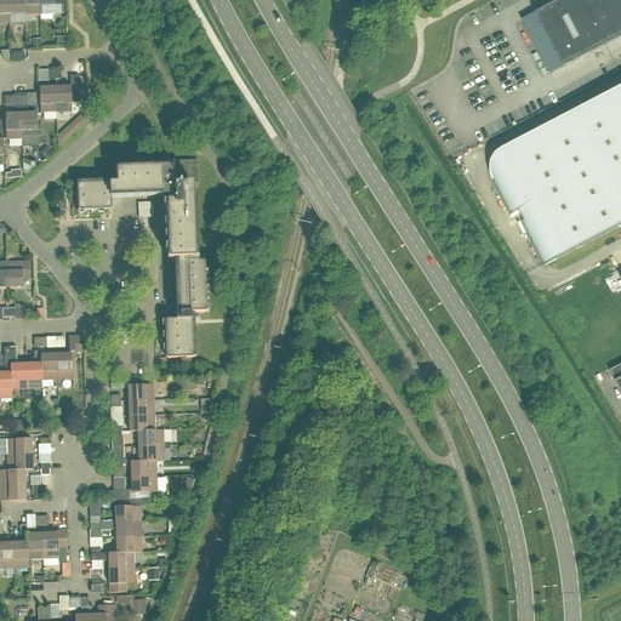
[(23,0),(9,0),(10,24),(26,23),(26,15),(24,15),(23,0)]
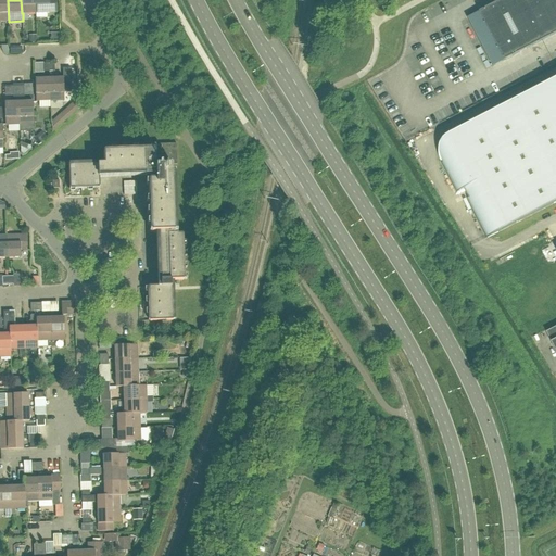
[(23,13),(36,13),(35,0),(21,0),(22,13),(23,13)]
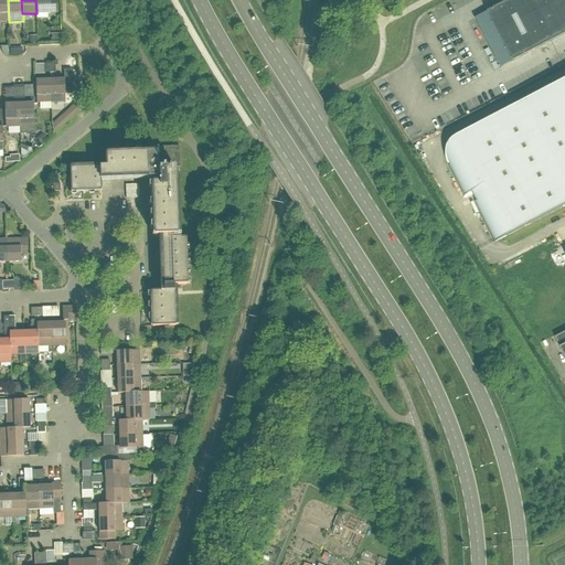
[(35,0),(36,13),(59,12),(57,0),(35,0)]
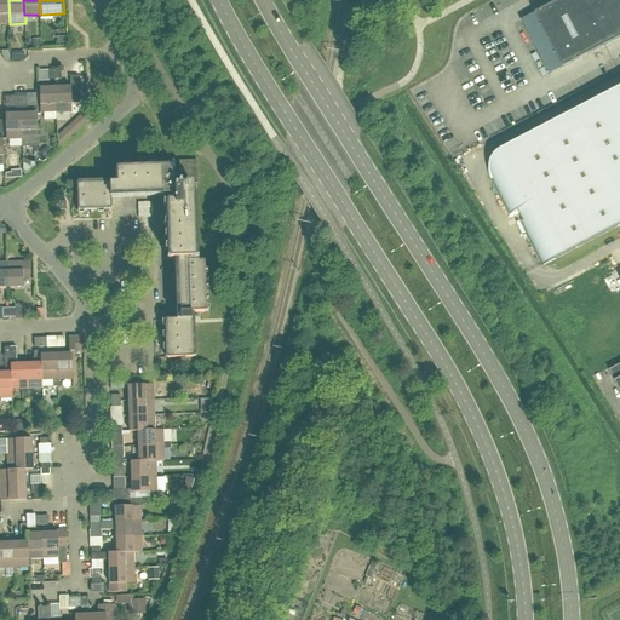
[(619,0),(561,0),(535,13),(563,68),(619,38),(619,0)]
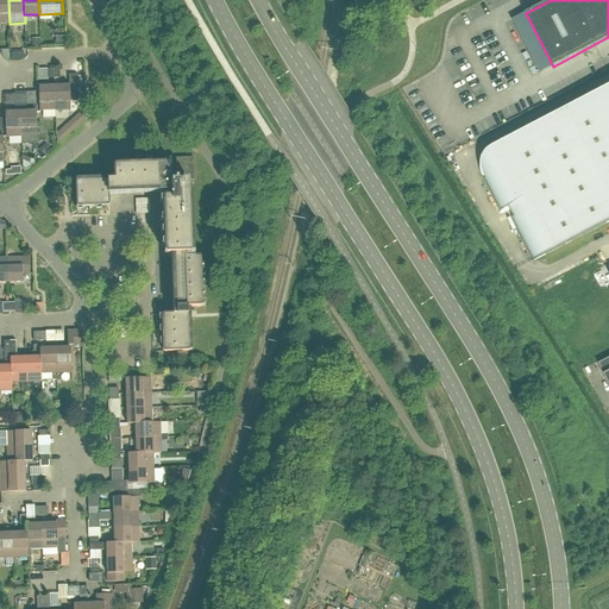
[(553,67),(526,13),(514,20),(541,73),(553,67)]
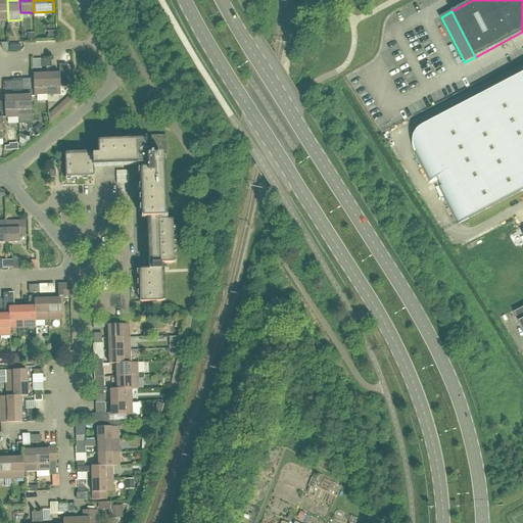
[(428,62),(436,59),(430,40),(422,42),(428,62)]
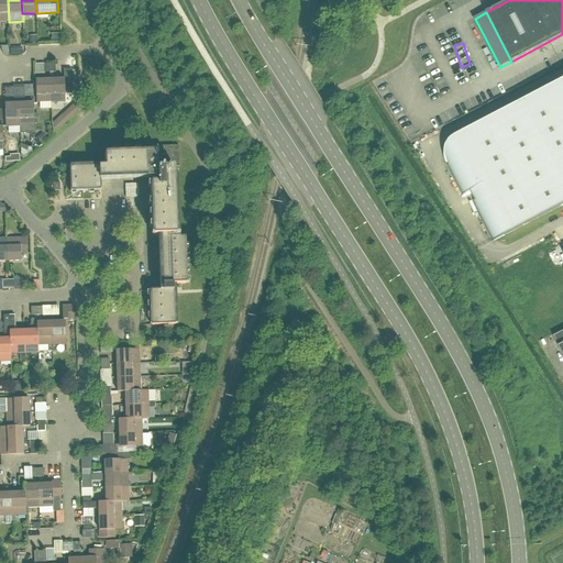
[(51,80),(51,102),(65,102),(65,95),(73,95),(73,81),(65,83),(64,79),(51,80)]
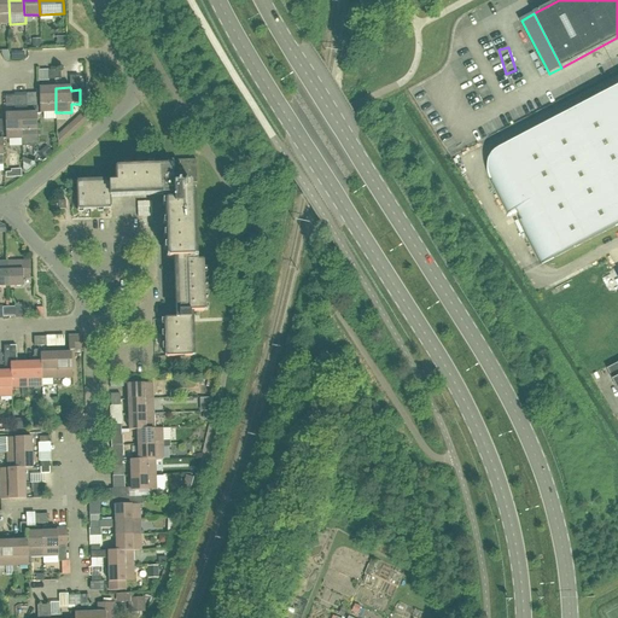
[(41,114),(56,112),(56,88),(40,88),(41,114)]
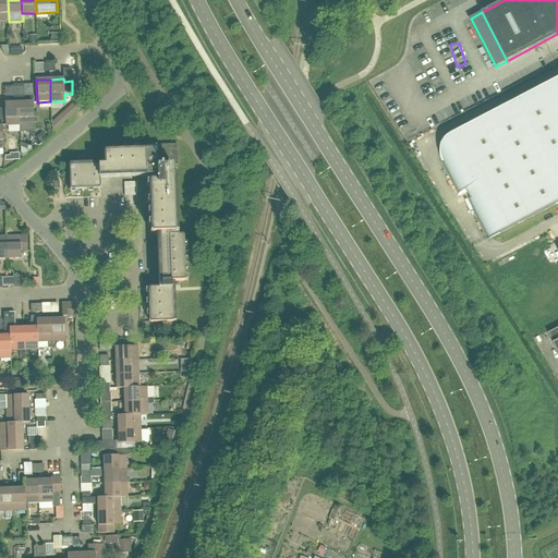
[(500,234),(557,204),(557,80),(451,135),(450,136),(448,137),(447,138),(446,140),(445,141),(444,142),(443,144),(441,145),(441,147),(441,148),(440,150),(440,152),(440,154),(440,156),(440,157),(441,159),(441,160),(443,162),(444,161),(460,194),(465,191),(490,239),(500,234)]
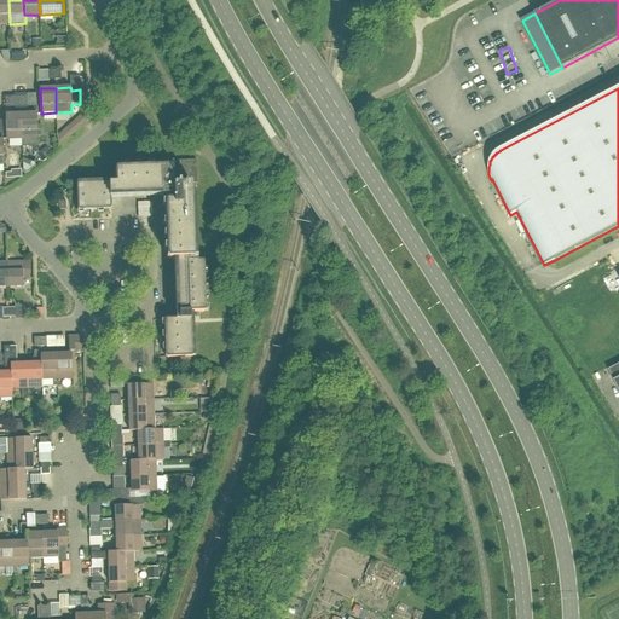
[(87,122),(87,111),(86,111),(67,129),(73,136),(81,128),(87,122)]
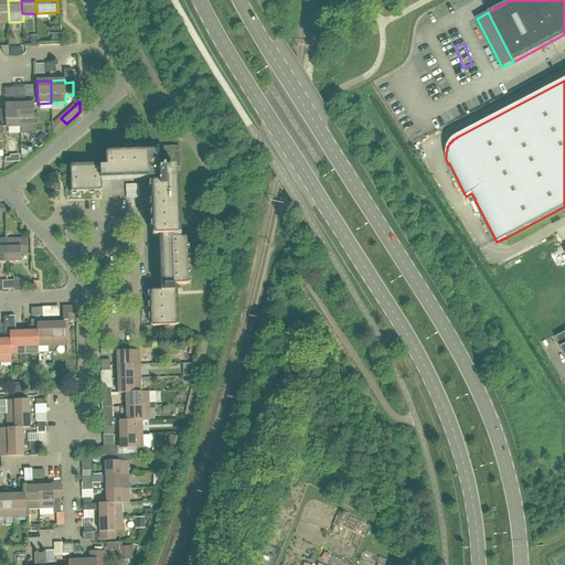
[(6,127),(20,127),(19,104),(6,105),(6,127)]
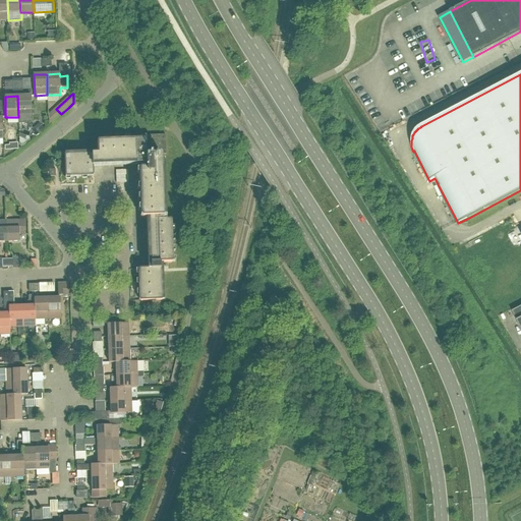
[(17,96),(18,117),(18,124),(32,124),(31,96),(17,96)]
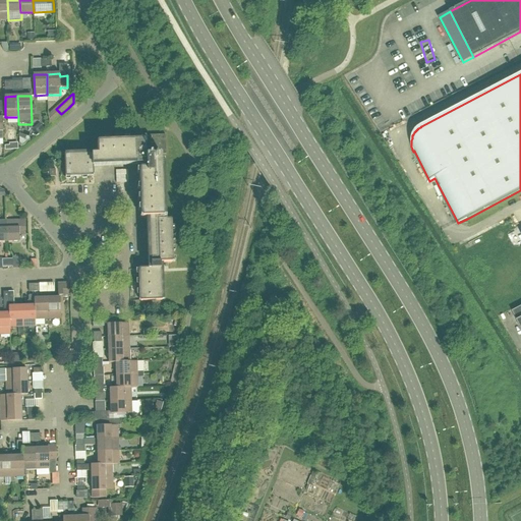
[(164,221),(161,155),(166,155),(166,138),(165,134),(163,134),(148,135),(149,155),(147,156),(146,140),(98,142),(98,154),(65,156),(66,176),(94,175),(93,164),(146,162),(147,169),(140,169),(142,218),(150,218),(151,269),(139,269),(140,301),(162,300),(161,263),(172,263),(170,220),(164,221)]
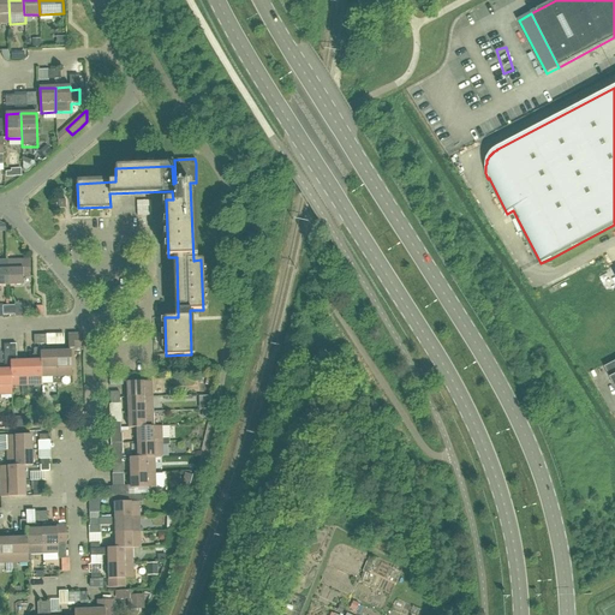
[(7,261),(7,286),(23,285),(23,278),(30,278),(30,261),(7,261)]
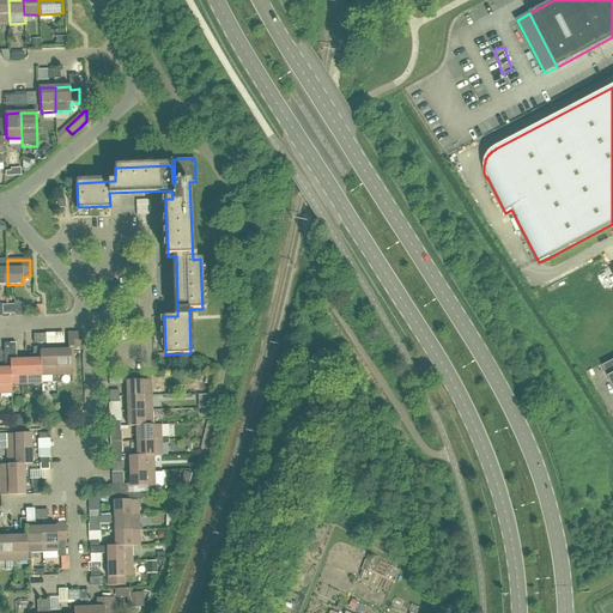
[(68,347),(82,347),(82,333),(67,334),(68,347)]
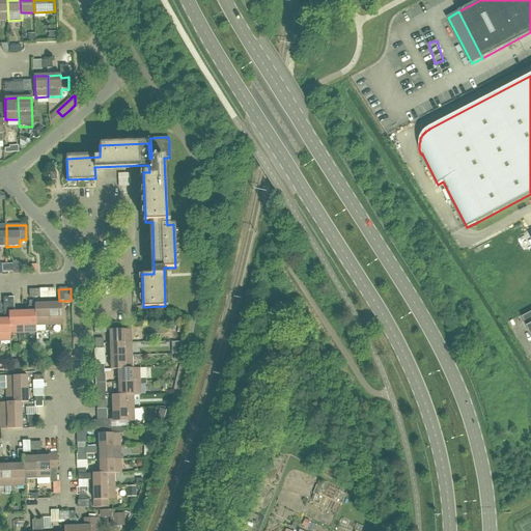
[(0,340),(10,340),(10,334),(9,334),(9,319),(8,319),(8,312),(9,312),(8,298),(3,298),(3,305),(3,319),(0,318),(0,340)]
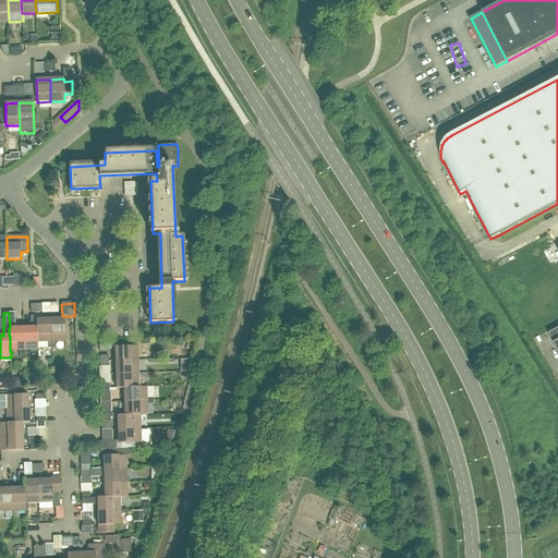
[(24,350),(23,327),(14,328),(14,313),(9,313),(10,328),(9,328),(9,336),(10,336),(10,351),(11,351),(21,350),(22,358),(24,356),(24,350)]
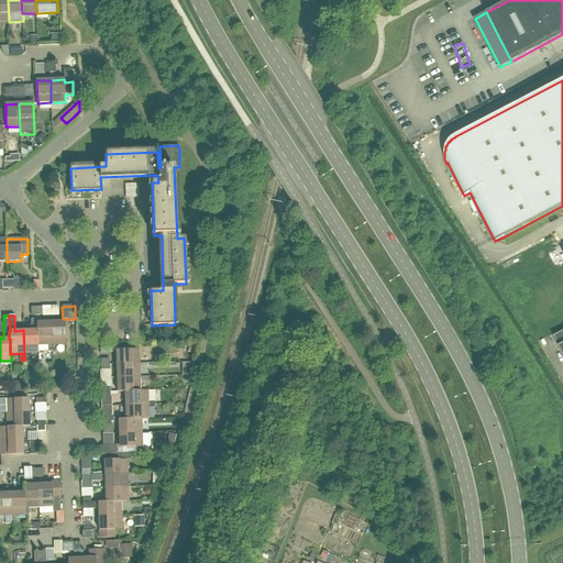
[(36,330),(36,322),(36,319),(31,319),(30,320),(30,330),(23,330),(24,353),(39,353),(37,345),(37,330),(36,330)]
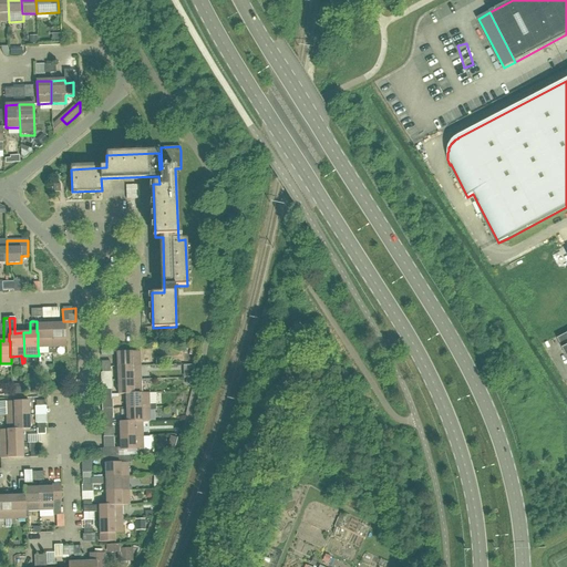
[(51,325),(52,354),(55,353),(55,347),(65,347),(65,323),(51,325)]
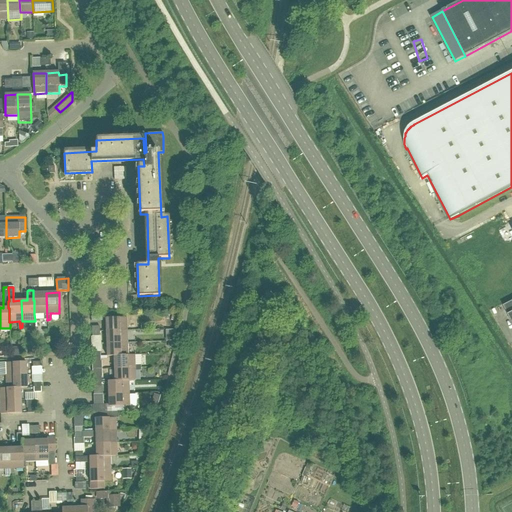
[(44,320),(47,320),(46,293),(33,293),(33,300),(34,300),(34,314),(43,313),(44,320)]
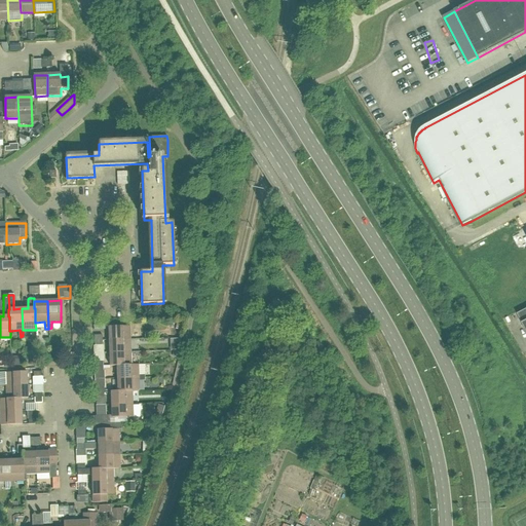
[(109,340),(129,339),(129,326),(108,327),(109,340)]
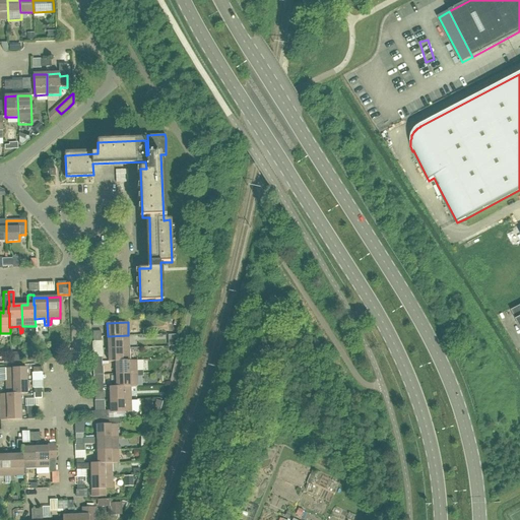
[(108,348),(129,348),(128,335),(108,336),(108,348)]
